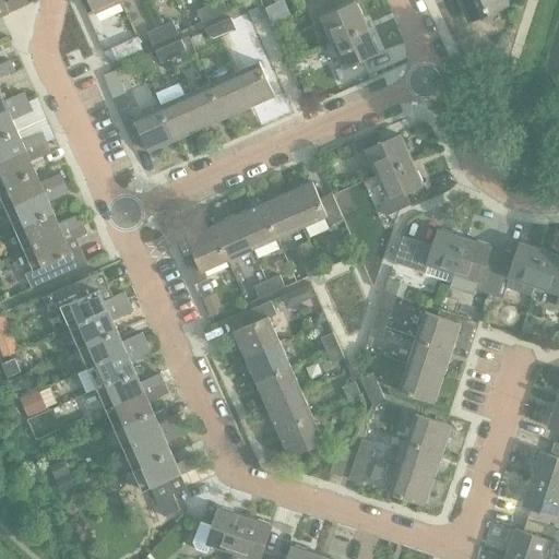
[(2,0),(0,0),(0,18),(28,4),(26,0),(11,0),(4,3),(2,0)]
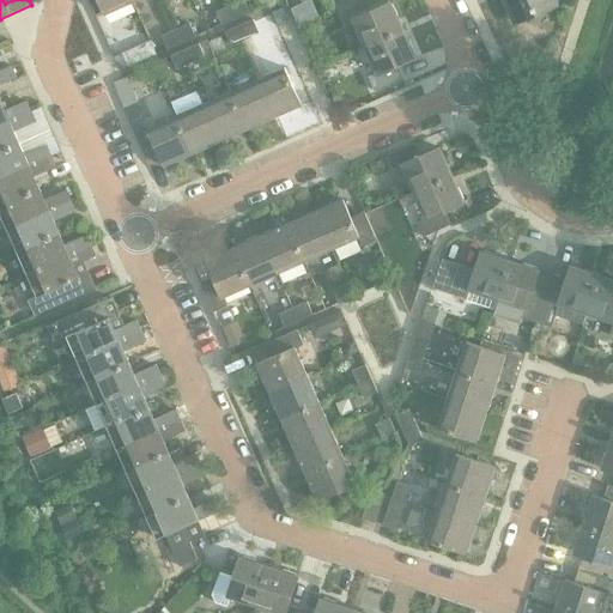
[(133,2),(132,0),(98,0),(105,16),(133,2)]
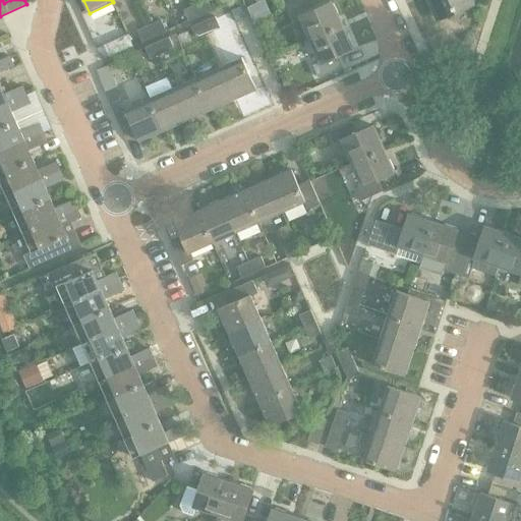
[(207,0),(195,5),(200,16),(213,11),(207,0)]
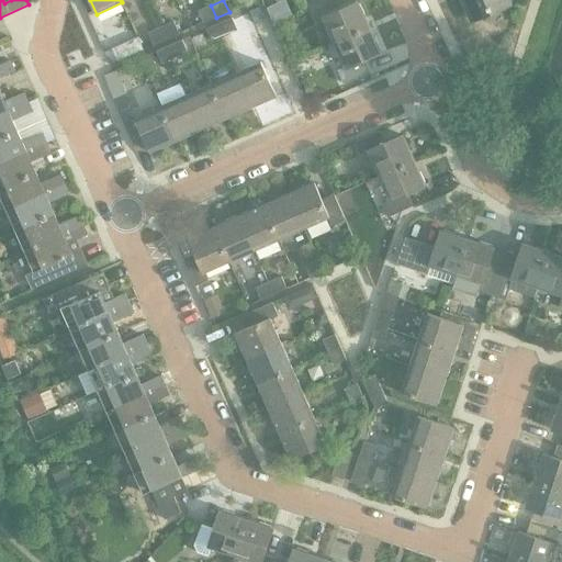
[(305,0),(310,9),(330,0),(305,0)]
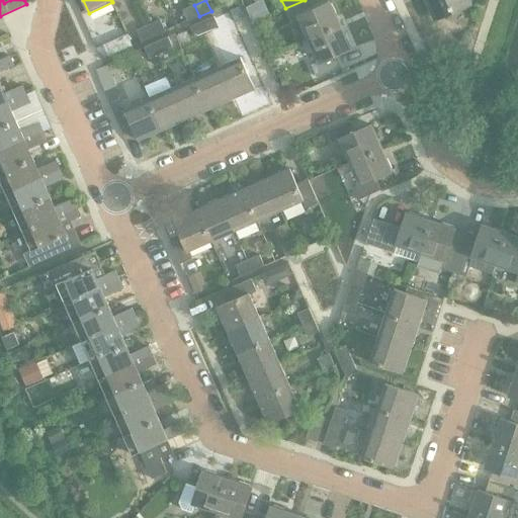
[(310,0),(305,0),(285,8),(291,20),(298,17),(309,40),(340,26),(330,2),(315,9),(310,0)]
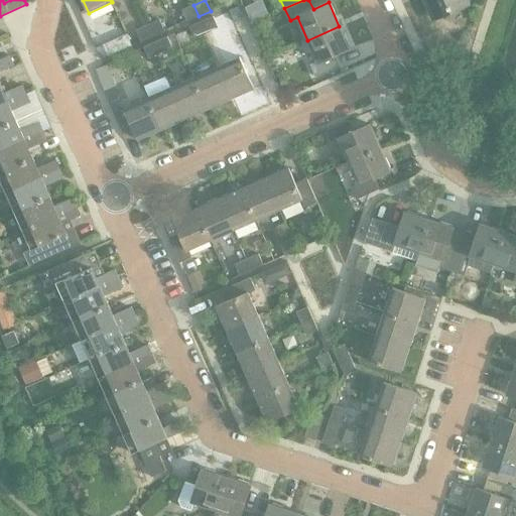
[(426,0),(434,17),(465,4),(463,0),(426,0)]
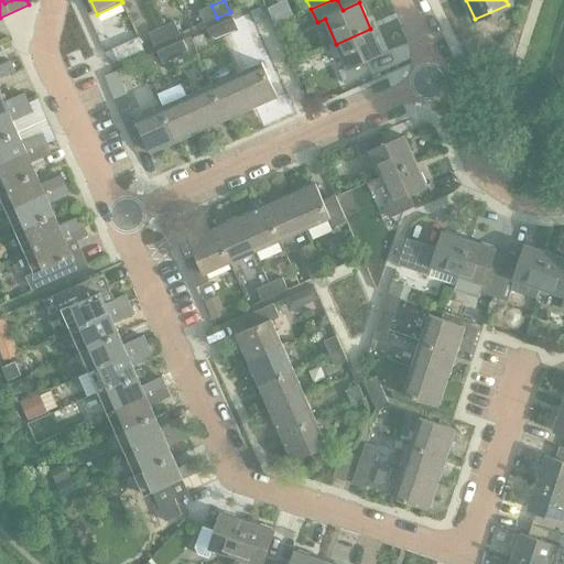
[(217,18),(212,6),(198,11),(204,23),(217,18)]
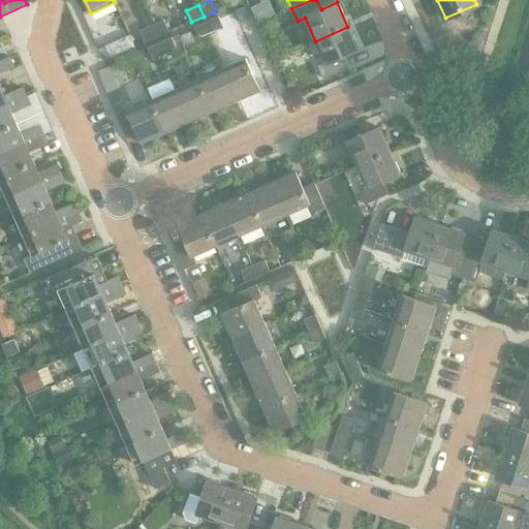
[(235,11),(239,22),(247,19),(243,7),(235,11)]
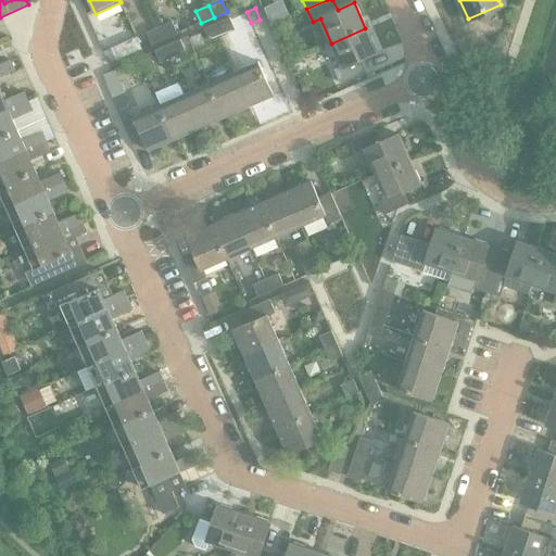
[(229,19),(216,24),(222,36),(235,30),(229,19)]
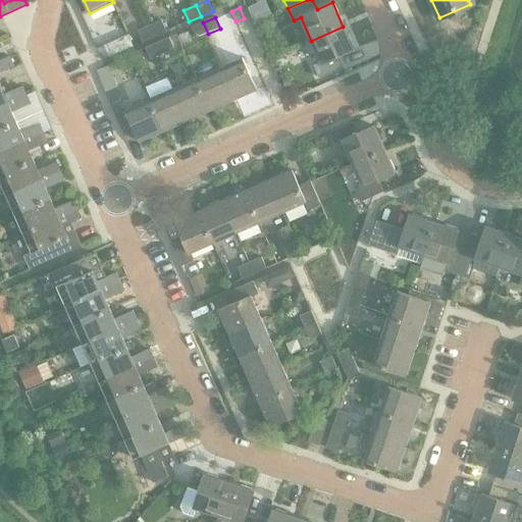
[(161,20),(150,25),(155,37),(166,32),(161,20)]
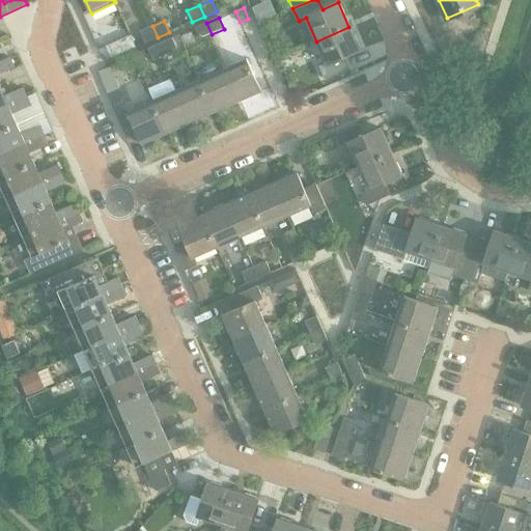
[(212,34),(206,23),(195,28),(200,39),(212,34)]
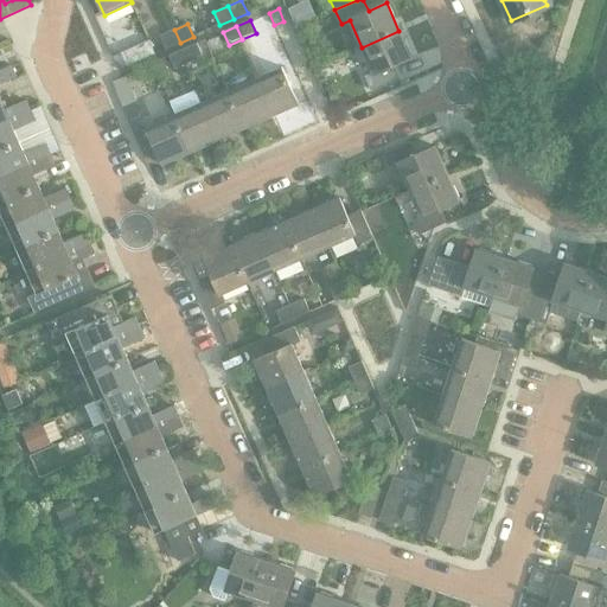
[(180,43),(174,30),(160,36),(166,50),(180,43)]
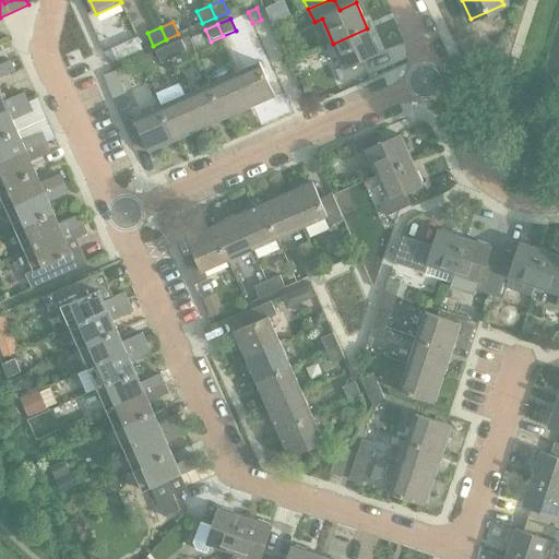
[(367,28),(333,44),(344,67),(335,71),(342,83),(367,72),(361,61),(379,54),(367,28)]
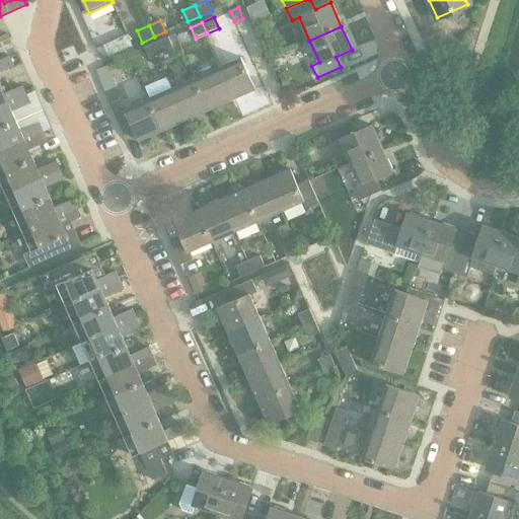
[(127,35),(103,46),(108,57),(132,47),(127,35)]
